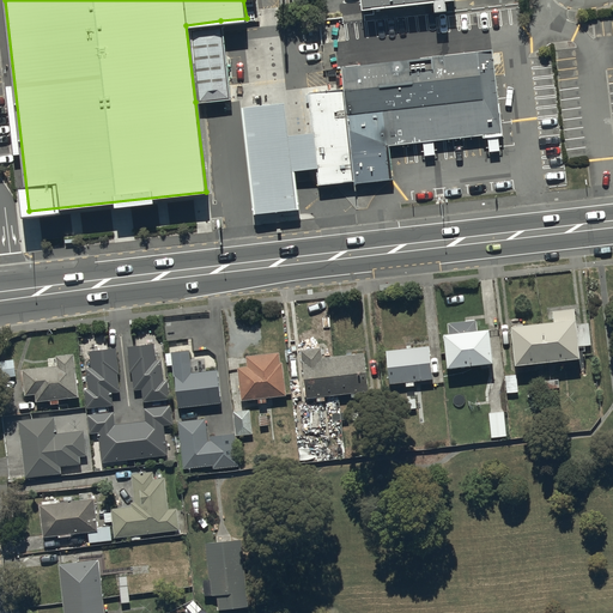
[(362,0),(364,11),(454,0),(362,0)]
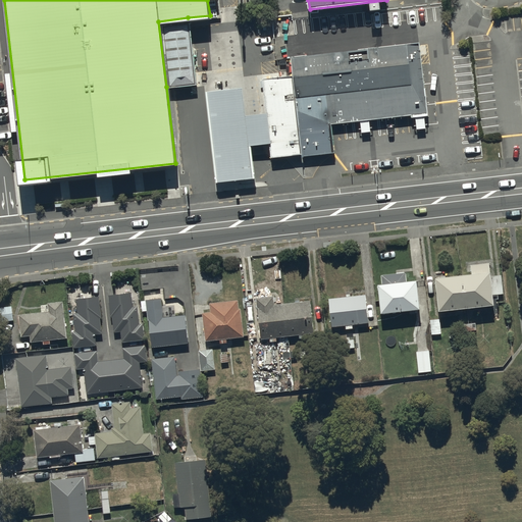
[(188,17),(158,21),(166,87),(197,83),(188,17)]
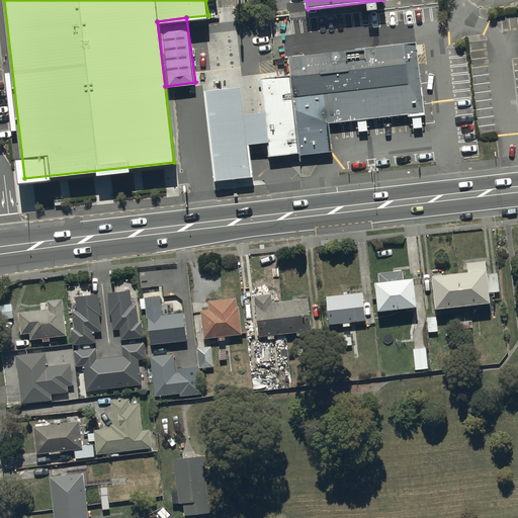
[(325,92),(328,120),(408,111),(408,116),(413,116),(414,127),(424,126),(422,116),(428,116),(420,37),(285,53),(287,74),(290,96),(325,92)]
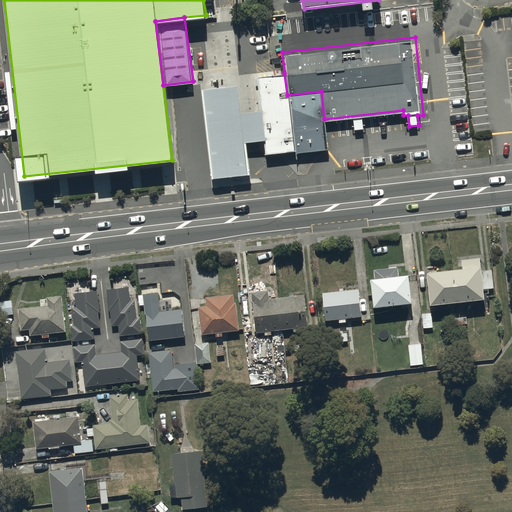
[(287,95),(284,73),(260,76),(263,108),(242,110),(239,84),(203,88),(213,177),(251,173),(247,142),(267,139),(268,152),(293,150),(287,95)]
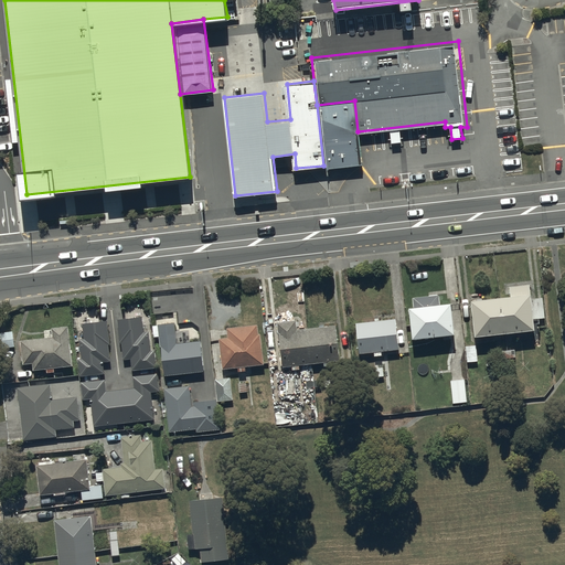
[(354,100),(317,105),(323,166),(360,162),(358,131),(354,100)]
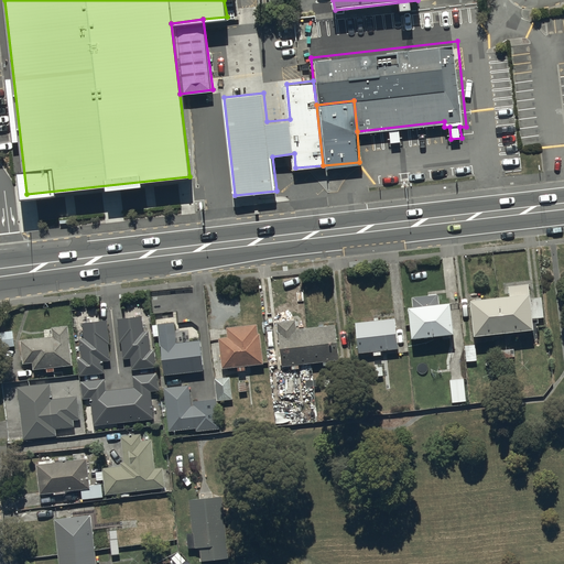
[(500,296),(505,333),(534,329),(529,283),(508,285),(509,295),(500,296)]
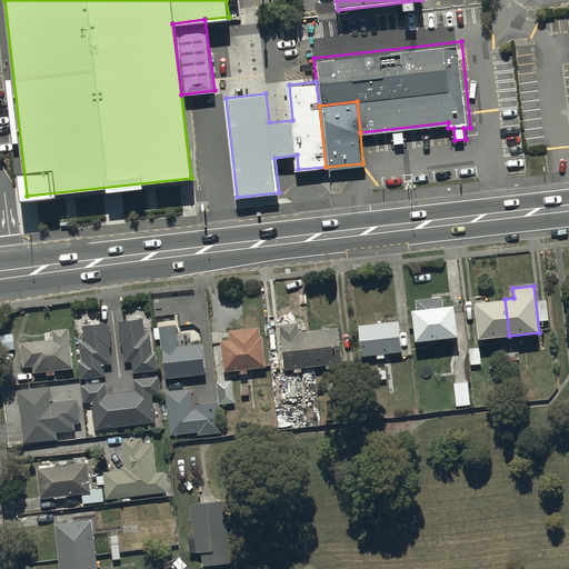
[(416,341),(458,337),(455,305),(443,306),(442,296),(416,299),(417,309),(411,309),(416,341)]
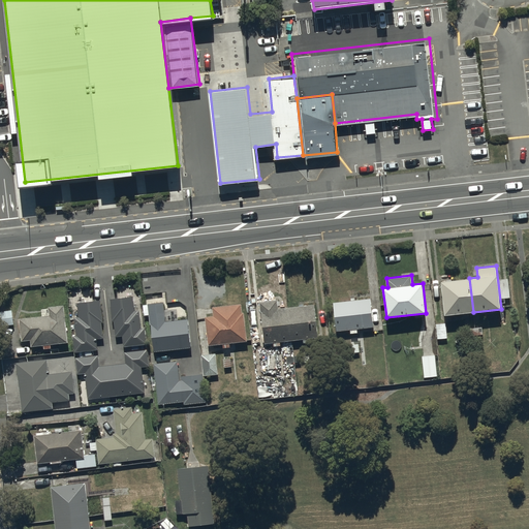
[(441,281),(445,315),(473,312),(469,278),(441,281)]
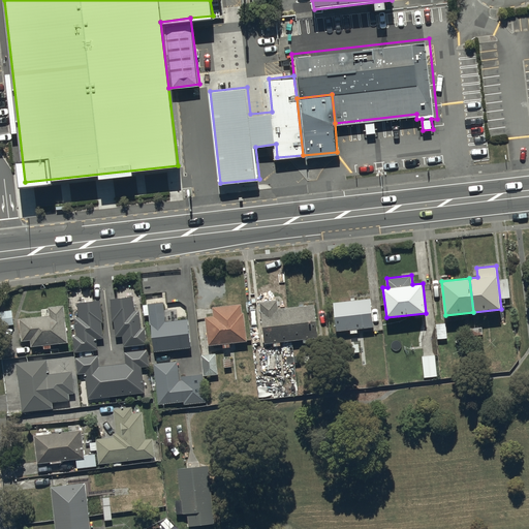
[(500,299),(510,298),(508,278),(498,279),(500,299)]
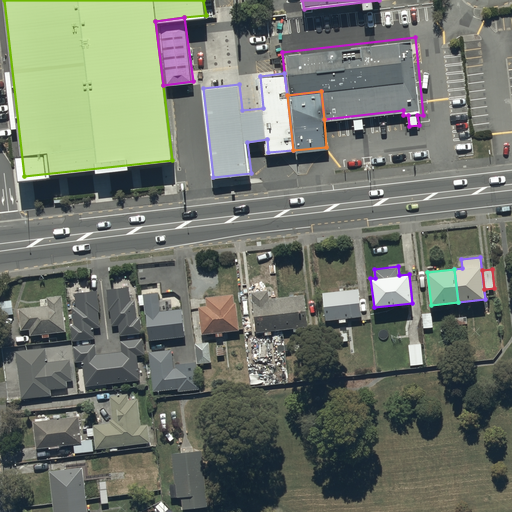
[(129,286),(106,289),(109,310),(110,310),(112,325),(119,325),(120,335),(142,333),(140,317),(137,317),(135,300),(131,300),(129,286)]
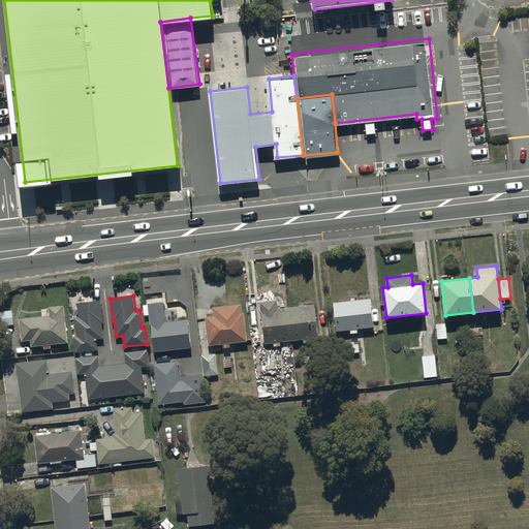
[(371,298),(334,302),(337,331),(350,330),(350,334),(358,333),(358,329),(374,327),(371,298)]
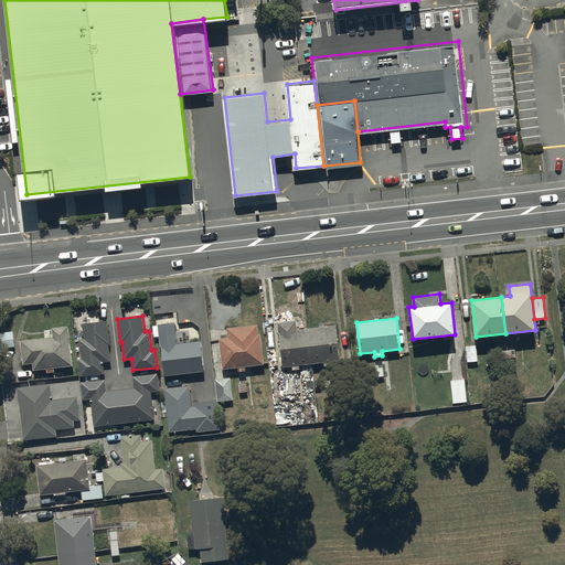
[(110,344),(108,320),(82,323),(84,338),(80,339),(82,358),(78,359),(81,376),(105,373),(104,362),(110,361),(109,344),(110,344)]
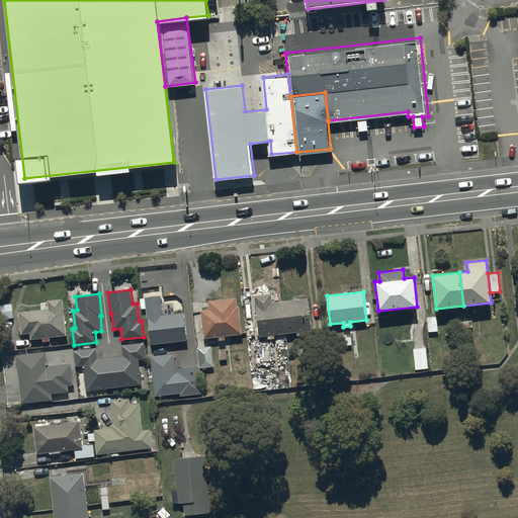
[(285,333),(281,300),(273,301),(272,293),(254,295),(259,336),(267,335),(268,339),(275,338),(274,335),(285,333)]
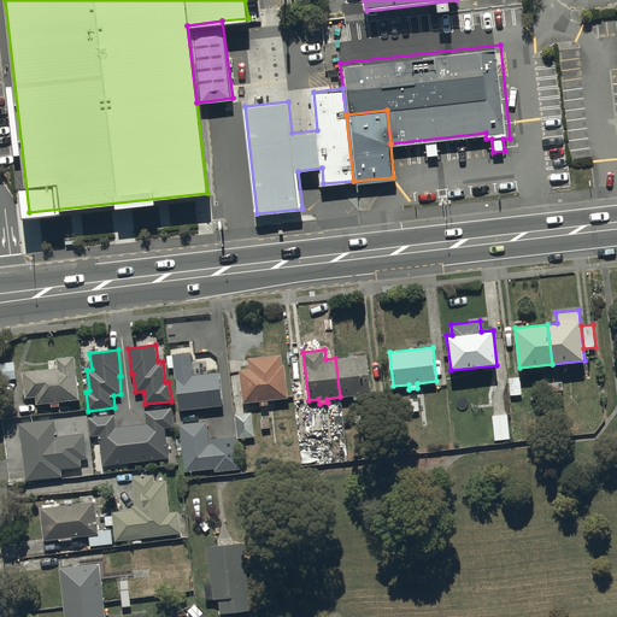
[(194,374),(192,352),(172,354),(166,356),(168,368),(174,366),(175,378),(176,377),(180,410),(223,405),(219,371),(194,374)]
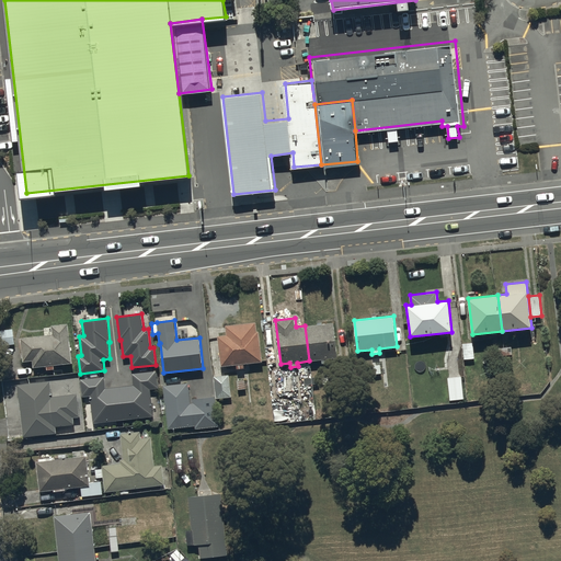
[(258,331),(256,321),(225,325),(226,334),(217,335),(220,366),(237,365),(237,369),(244,368),(244,364),(263,362),(259,331),(258,331)]
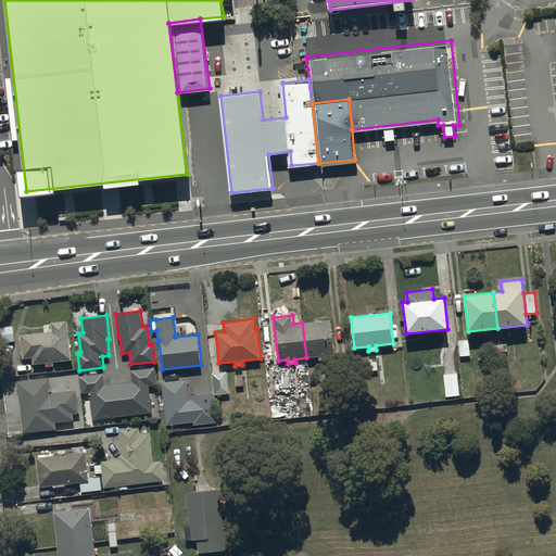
[(43,331),(21,335),(23,358),(33,357),(33,364),(46,363),(47,366),(54,365),(53,362),(72,359),(67,319),(51,321),(51,325),(43,325),(43,331)]
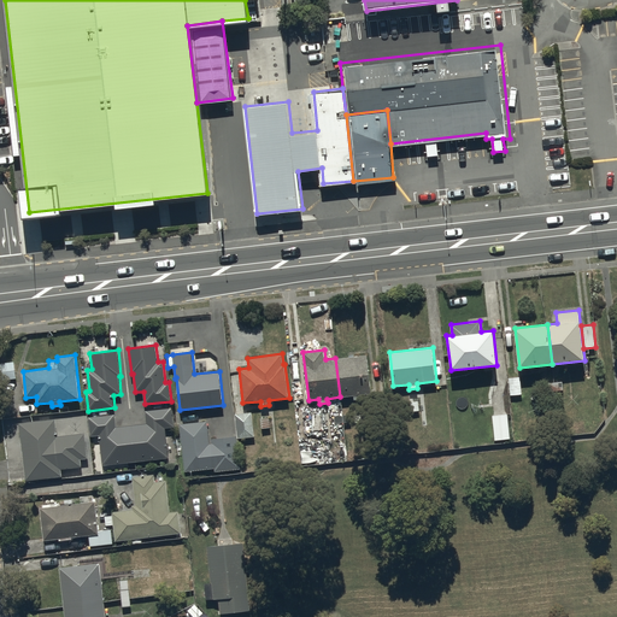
[(371,394),(368,354),(335,358),(340,397),(353,395),(354,400),(362,399),(362,395),(371,394)]
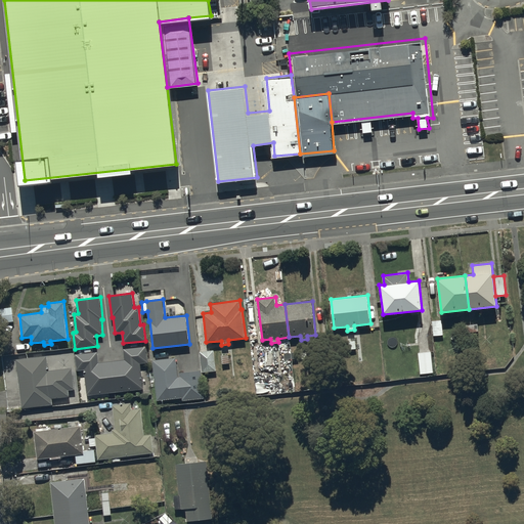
[(14,321),(12,306),(0,308),(0,312),(1,322),(14,321)]
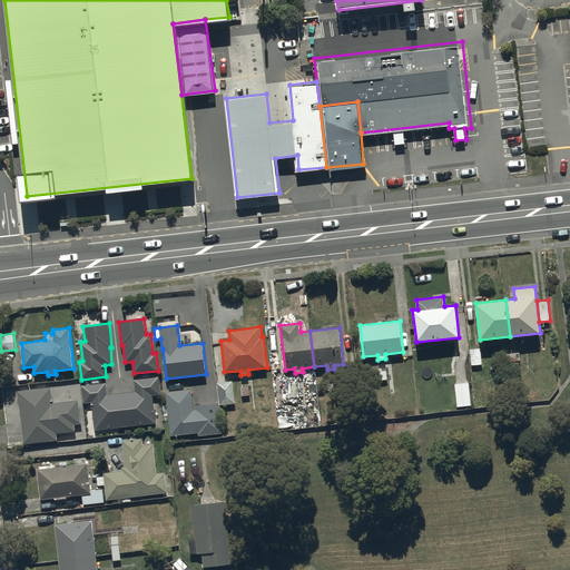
[(471,365),(482,364),(481,349),(470,350),(471,365)]
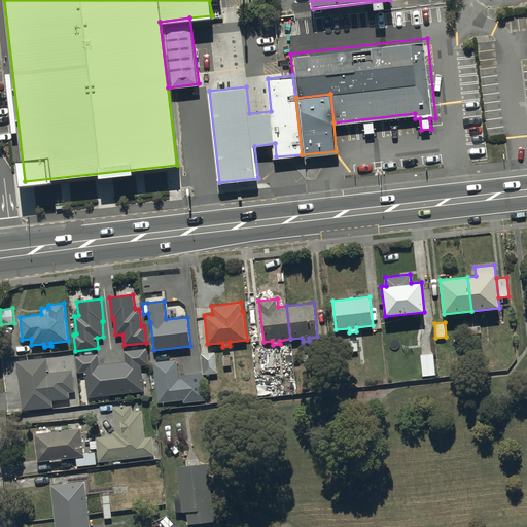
[(350,351),(358,351),(357,343),(350,343),(350,351)]
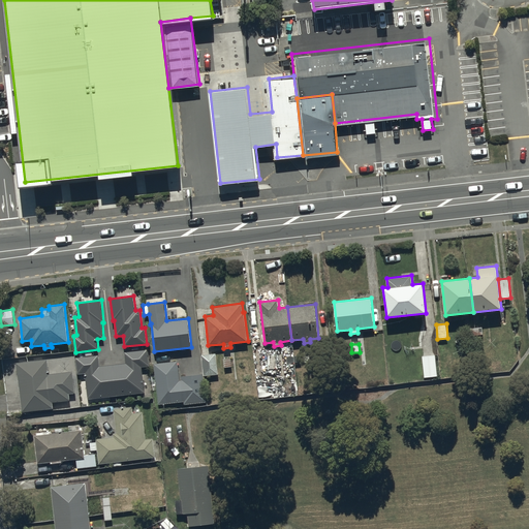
[(125,363),(113,364),(117,396),(145,393),(142,367),(150,366),(148,349),(124,351),(125,363)]
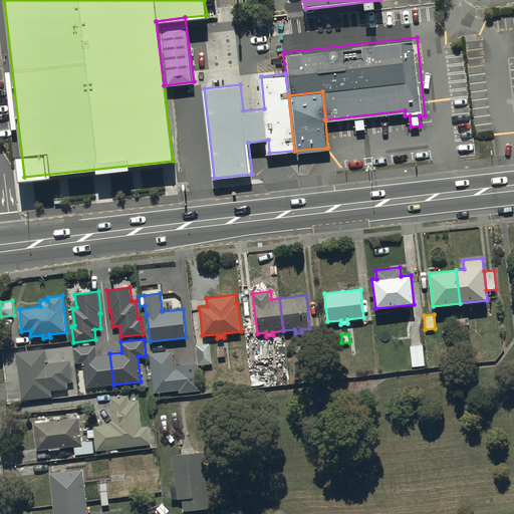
[(212,363),(210,343),(196,344),(198,365),(212,363)]
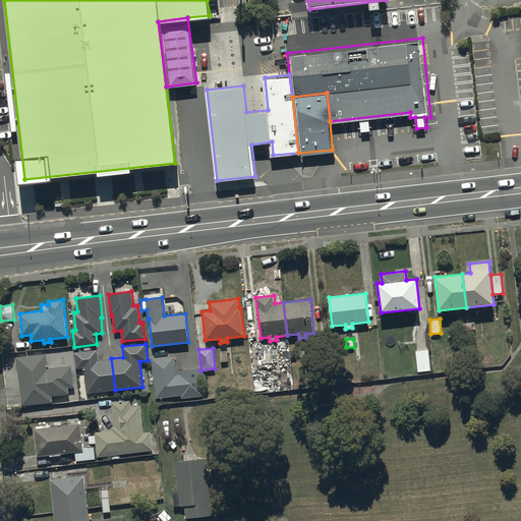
[(87,393),(115,390),(111,358),(99,360),(98,349),(74,352),(76,368),(83,367),(87,393)]
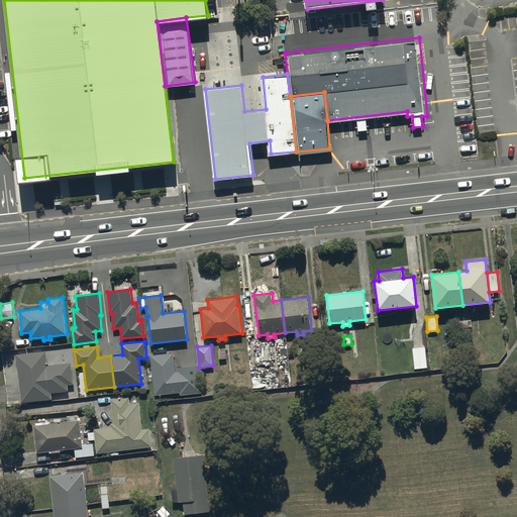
[(425,346),(412,348),(415,369),(427,368),(425,346)]
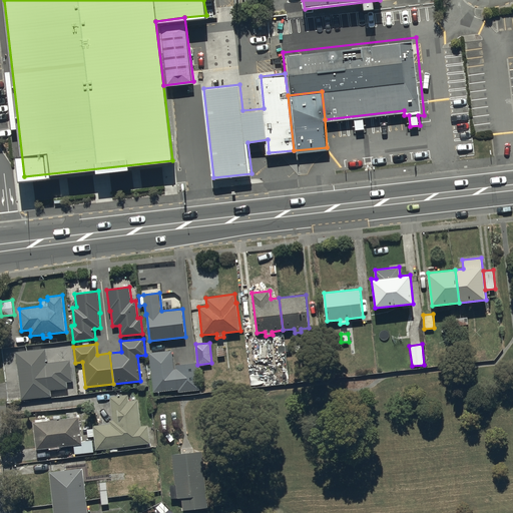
[(46,348),(15,352),(21,400),(52,396),(51,390),(68,388),(67,382),(73,381),(71,360),(48,363),(46,348)]
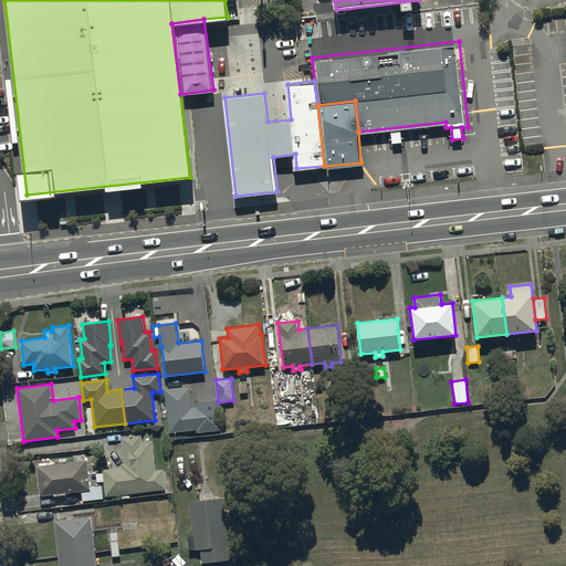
[(190,386),(165,389),(169,432),(197,429),(197,432),(221,430),(218,400),(194,402),(195,407),(192,407),(190,386)]
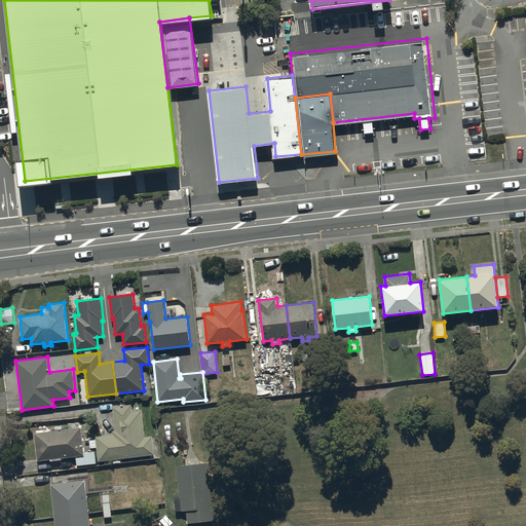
[(121,458),(154,455),(152,436),(145,437),(142,409),(133,410),(132,404),(113,406),(115,430),(112,430),(113,434),(96,436),(96,439),(89,440),(90,448),(97,447),(99,461),(112,460),(112,463),(121,462),(121,458)]
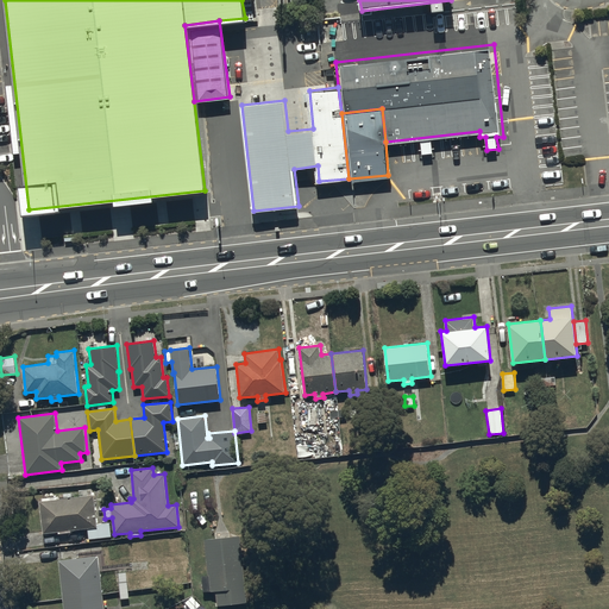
[(43,500),(39,501),(43,533),(58,532),(60,533),(71,532),(71,531),(88,528),(89,539),(112,537),(110,522),(98,523),(94,494),(93,495),(92,488),(80,490),(80,496),(60,498),(60,496),(42,497),(43,500)]
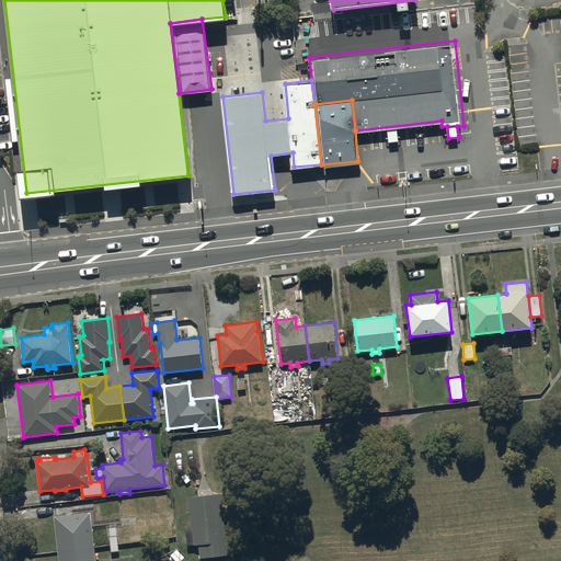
[(228,556),(221,493),(205,495),(190,496),(193,530),(186,531),(187,548),(198,547),(199,558),(228,556)]
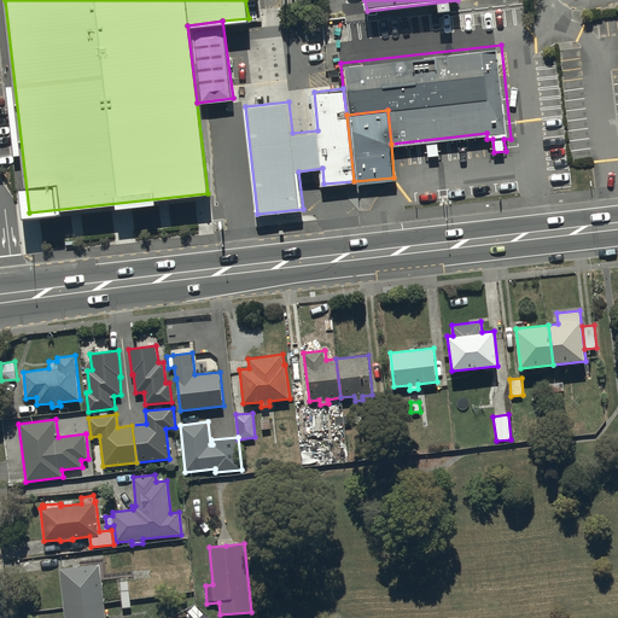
[(106,617),(100,564),(59,569),(64,617),(106,617)]
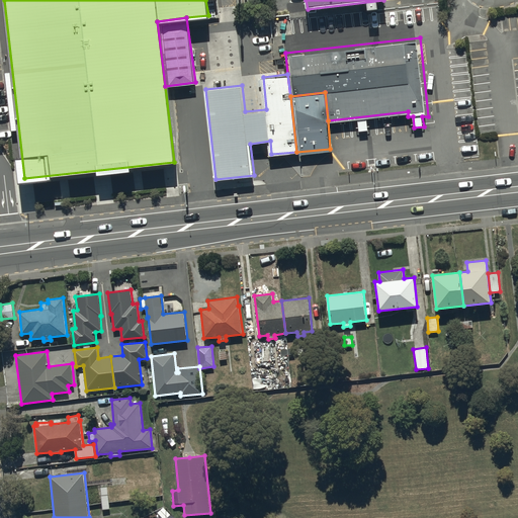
[(158,513),(162,517),(167,517),(171,515),(164,507),(158,513)]
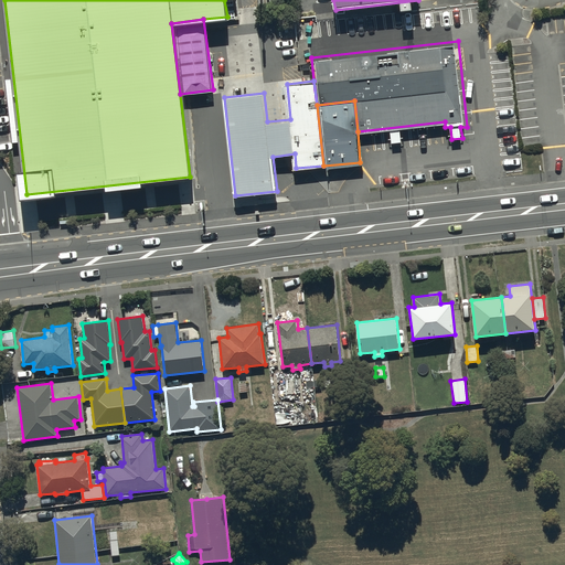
All buildings are outlined.
